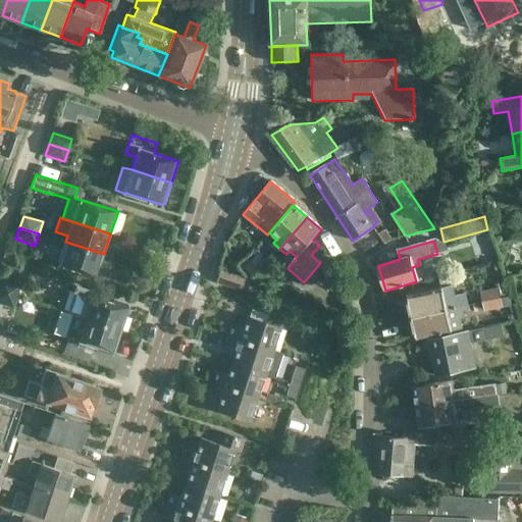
[(104,254),(65,242),(58,263),(97,276),(104,254)]
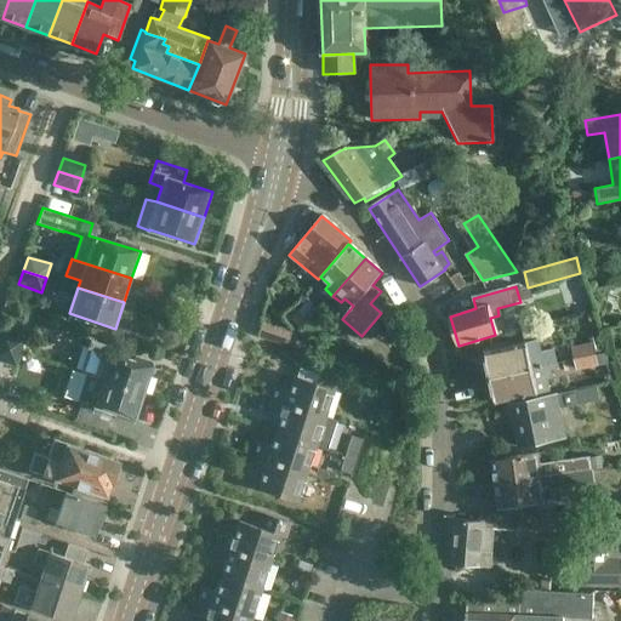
[(284,307),(292,317),(300,311),(291,300),(284,307)]
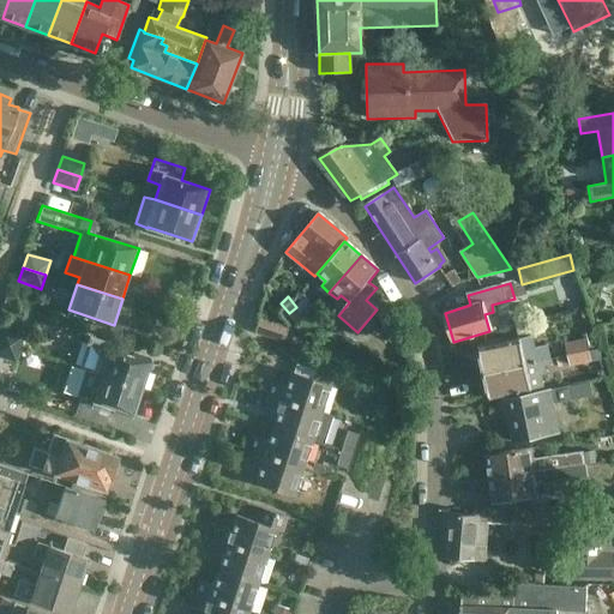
[(296,307),(289,313),(296,323),(313,308),(305,299),(296,307)]
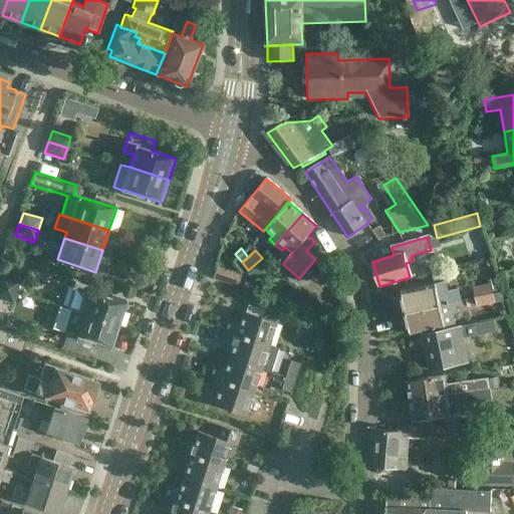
[(248,270),(256,278),(262,272),(255,264),(248,270)]
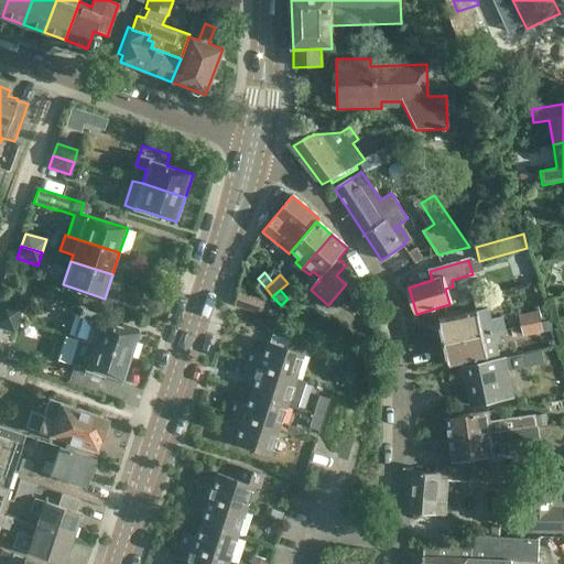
[(236,308),(264,317),(269,304),(240,295),(236,308)]
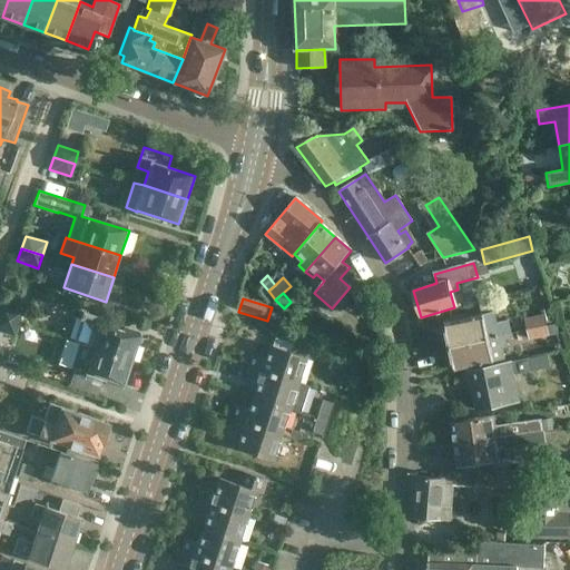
[(0,307),(0,316),(19,323),(22,311),(1,304),(0,307)]
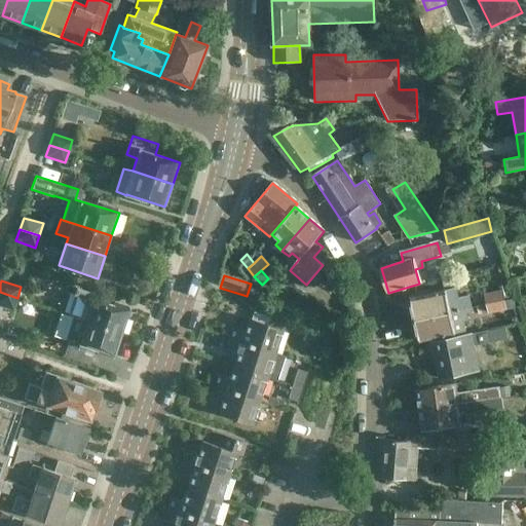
[(77,288),(69,312),(80,315),(88,292),(77,288)]
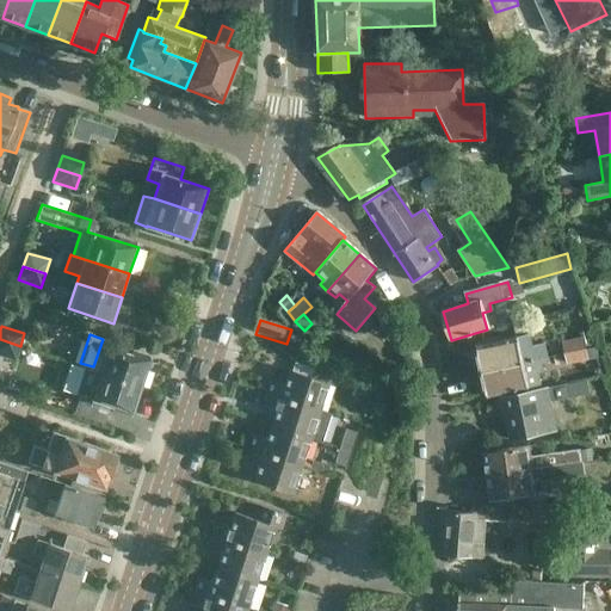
[(477,347),(482,372),(545,359),(543,346),(531,349),(529,337),(477,347)]
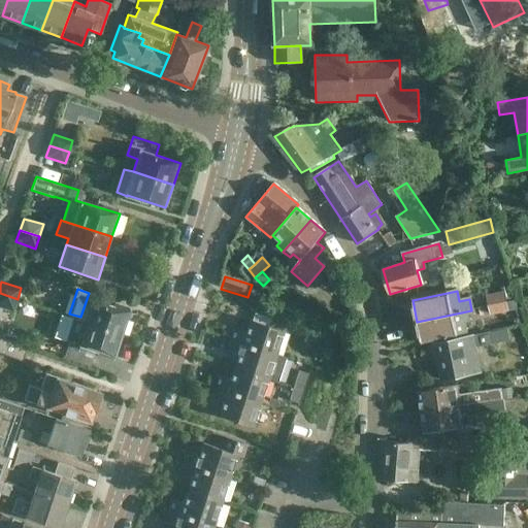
[(486,295),(488,303),(505,299),(503,291),(486,295)]
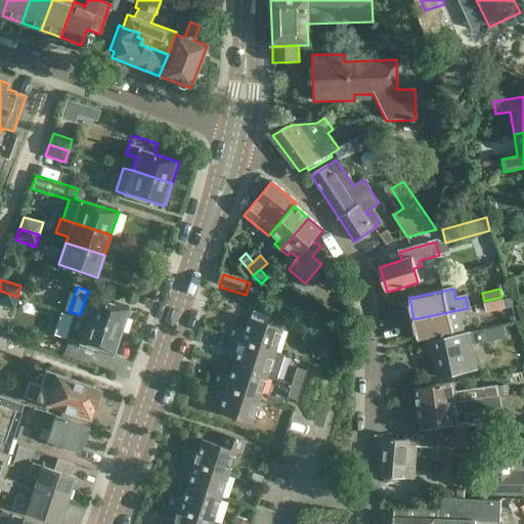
[(17,297),(0,291),(0,305),(13,309),(17,297)]
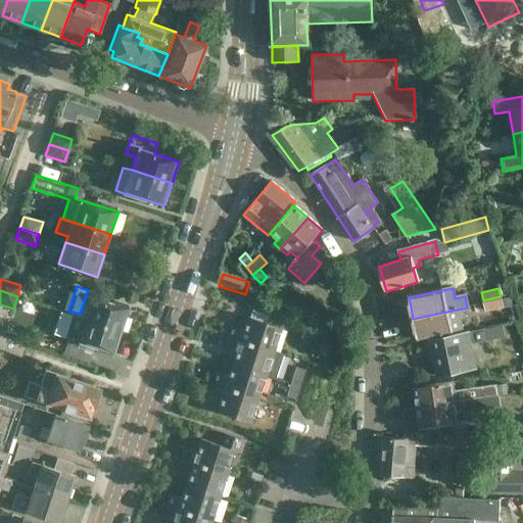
[(84,318),(123,330),(130,308),(91,296),(84,318)]
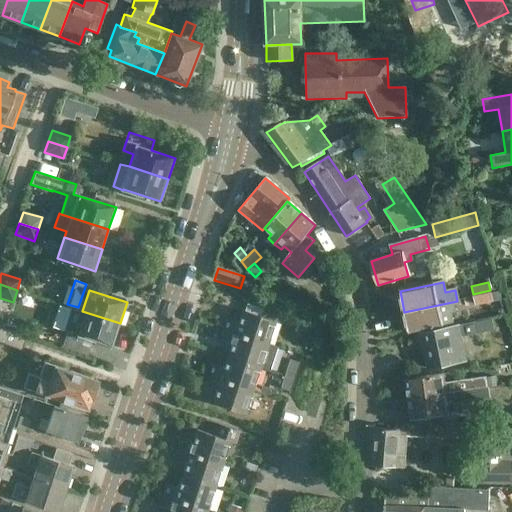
[(490,290),(473,294),(474,302),(491,299),(490,290)]
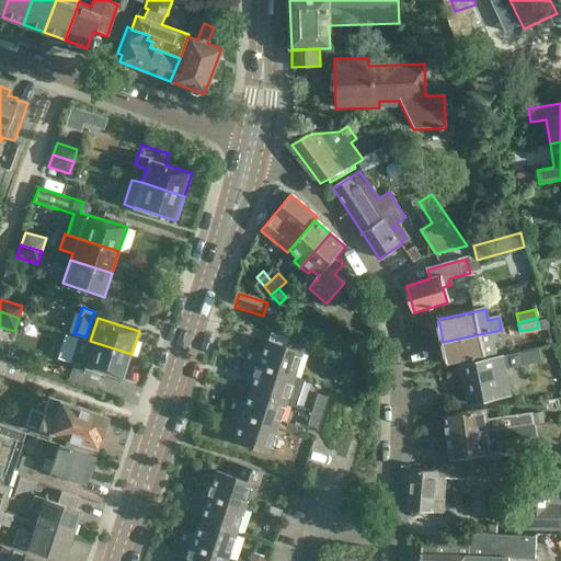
[(501,330),(443,342),(448,365),(496,354),(494,343),(499,342),(496,336),(502,335),(501,330)]
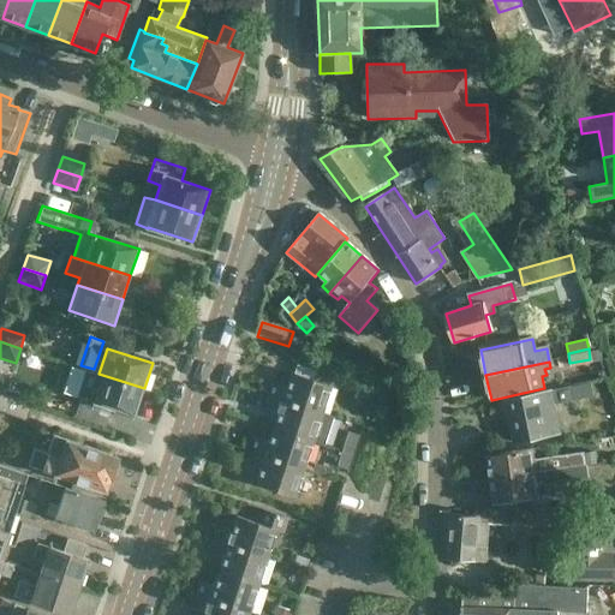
[(144,388),(99,374),(84,369),(76,395),(136,415),(144,388)]
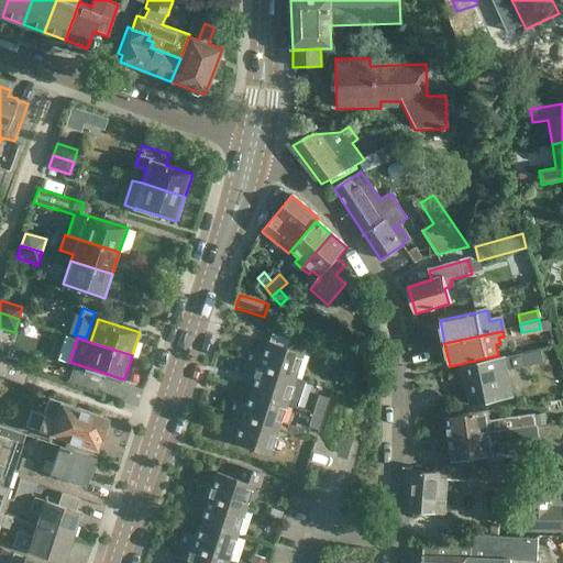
[(235,361),(302,383),(304,381),(293,377),(300,354),(265,342),(261,354),(249,351),(245,359),(238,356),(235,361)]
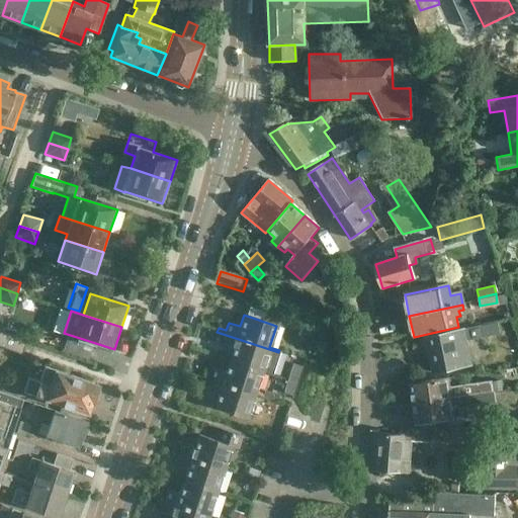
[(425,336),(433,373),(472,365),(467,341),(493,335),(491,323),(465,329),(464,328),(425,336)]
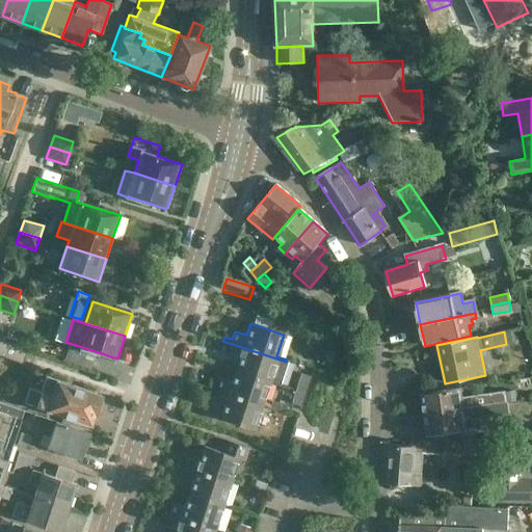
[(0,355),(22,364),(27,350),(0,340),(0,355)]
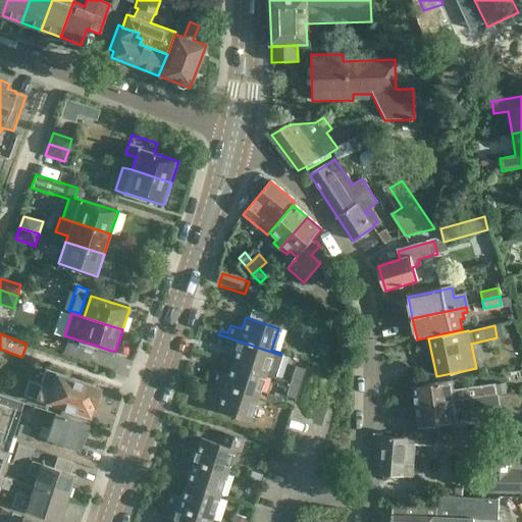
[(230,364),(263,375),(264,374),(273,377),(280,355),(218,334),(215,344),(223,346),(222,349),(235,353),(230,364)]
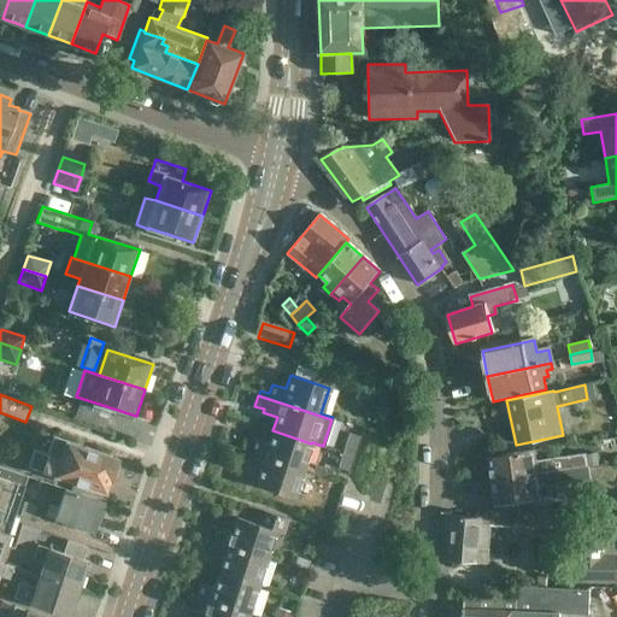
[(254,440),(250,453),(303,470),(311,444),(272,430),(268,444),(254,440)]
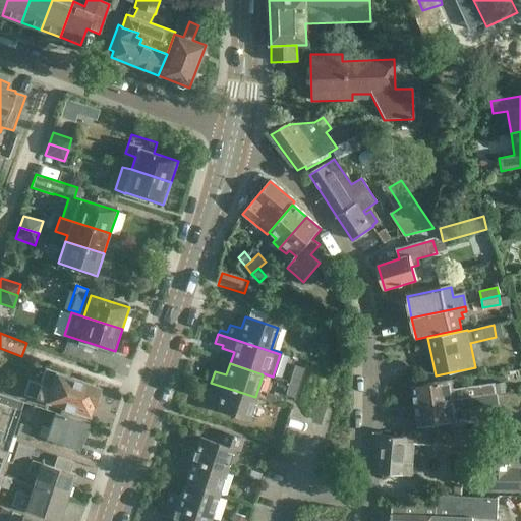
[(288,382),(298,385),(304,368),(293,365),(288,382)]
